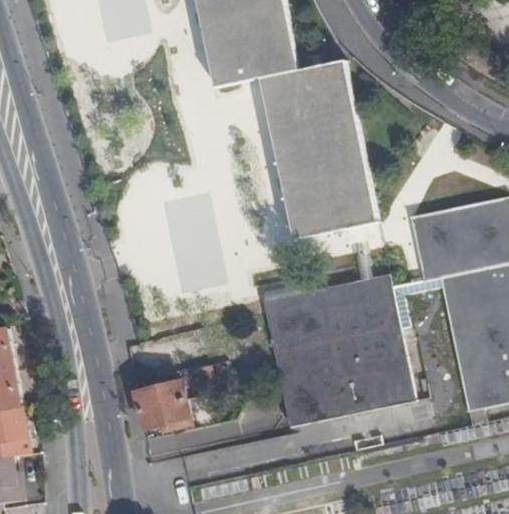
[(293,238),(379,219),(345,60),(299,70),(283,0),(188,0),(204,70),(208,69),(214,88),(260,77),(276,148),(269,150),(286,221),(289,220),(293,238)]
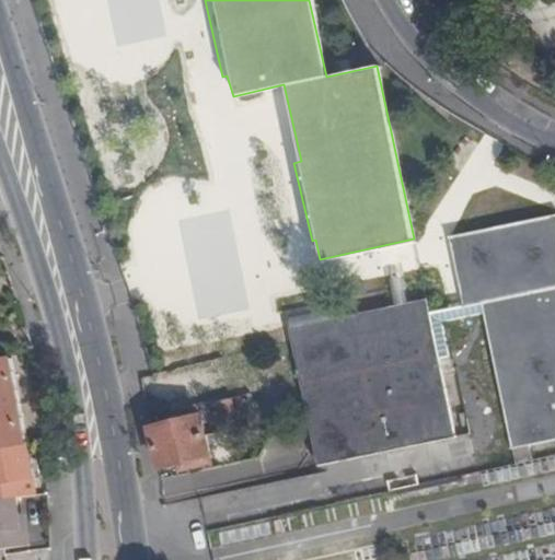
[(496,334),(554,319),(554,213),(450,237),(464,307),(464,308),(481,305),(483,314),(487,336),(496,334)]
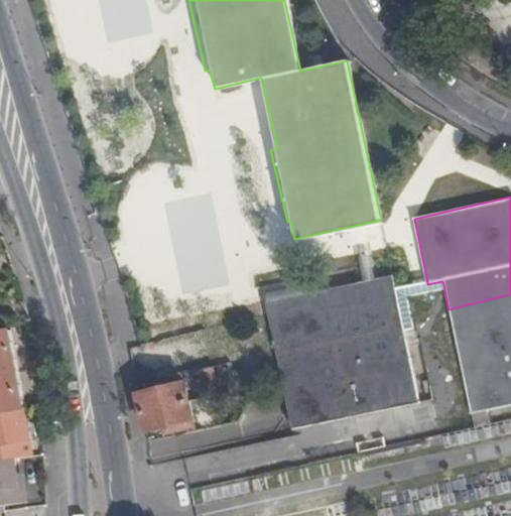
[(368,261),(360,263),(364,280),(372,279),(368,261)]
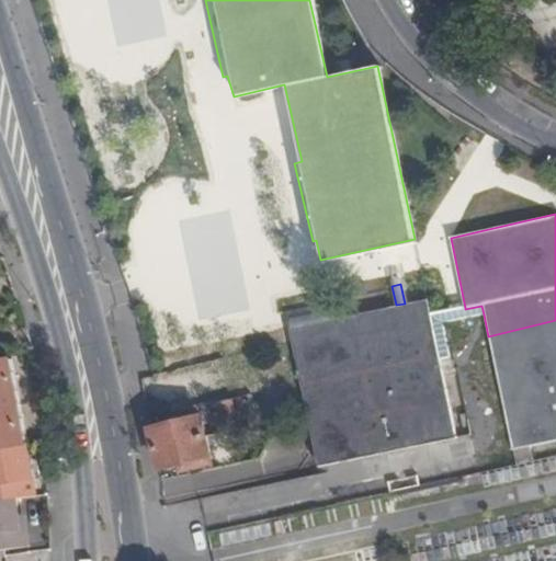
[(290,329),(292,340),(315,333),(326,375),(435,348),(429,317),(424,299),(405,304),(396,305),(309,324),(290,329)]
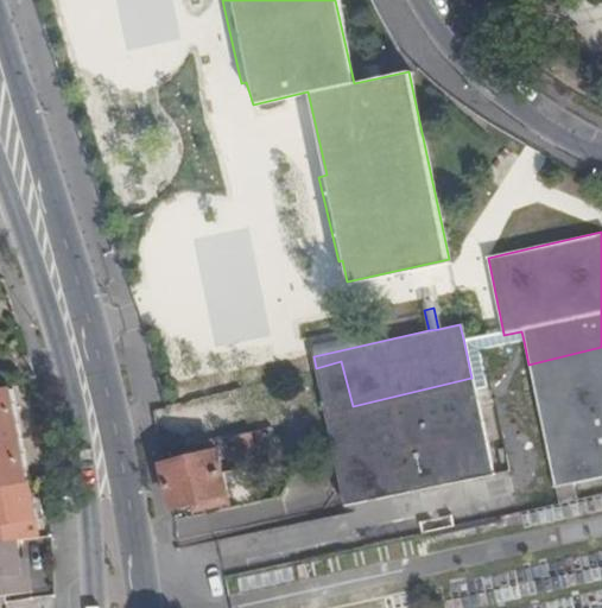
[(504,334),(464,343),(471,378),(475,393),(487,390),(479,352),(524,341),(521,331),(504,335),(504,334)]
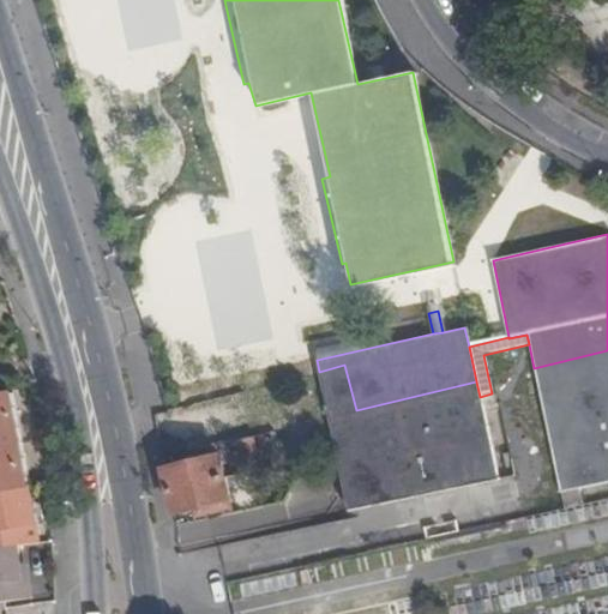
[(336,345),(314,350),(317,360),(338,355),(336,345)]
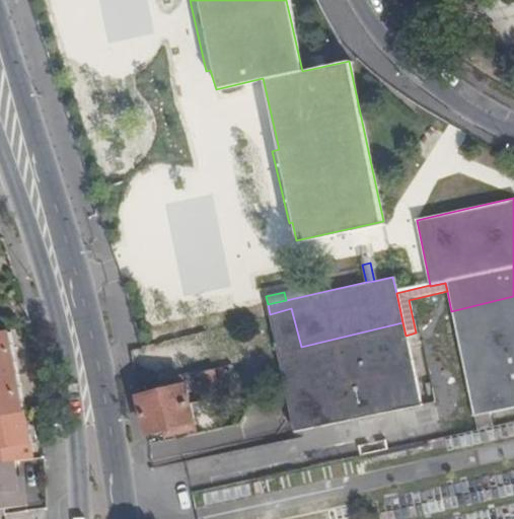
[(451,311),(457,340),(513,325),(513,296),(459,309),(451,311)]
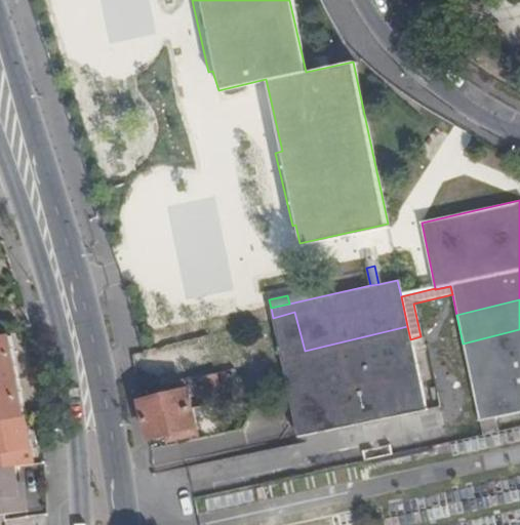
[(273,318),(294,415),(318,409),(311,380),(305,351),(294,312),(273,318)]
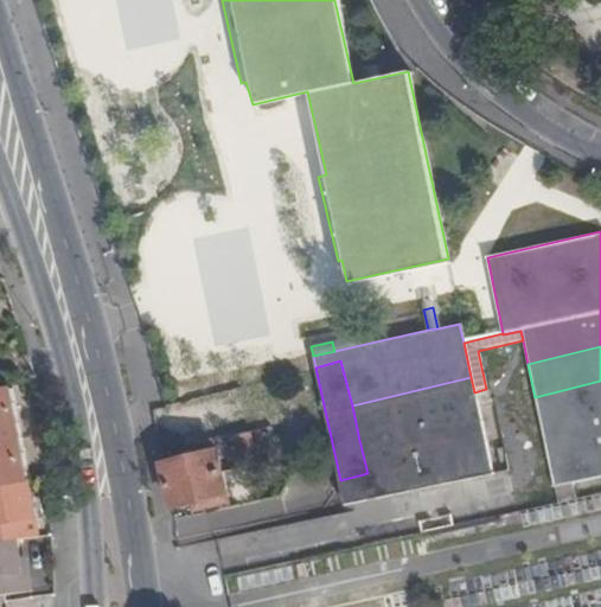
[(359,440),(479,410),(474,393),(471,377),(352,406),(359,440)]
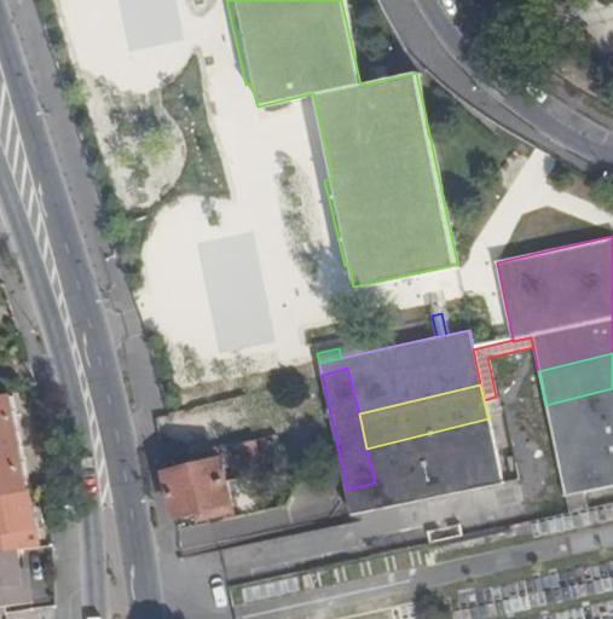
[(612,388),(545,405),(565,498),(612,486),(612,388)]
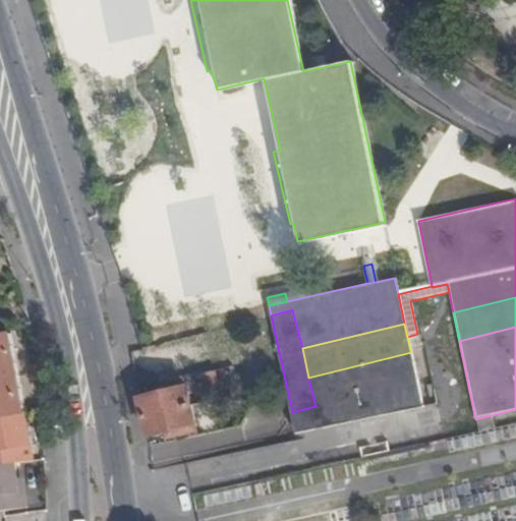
[(0,414),(20,411),(7,335),(0,336),(0,414)]
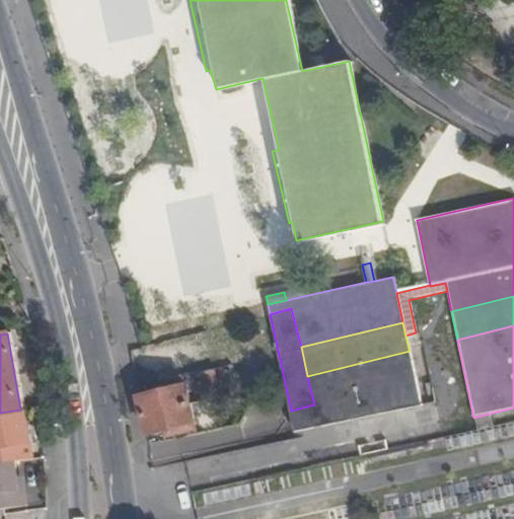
[(314,404),(291,411),(295,430),(421,402),(410,351),(307,376),(314,404)]
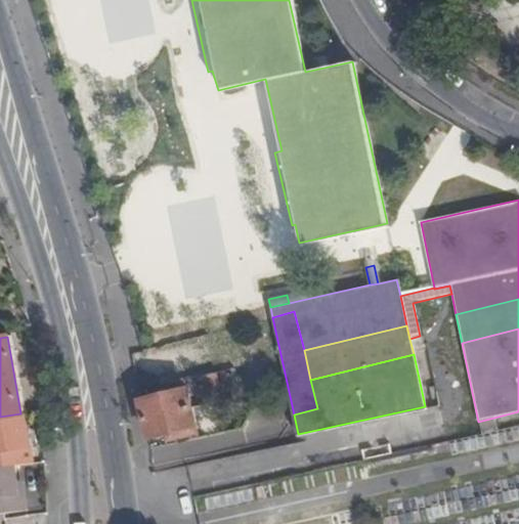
[(277,379),(261,369),(244,398),(260,407),(277,379)]
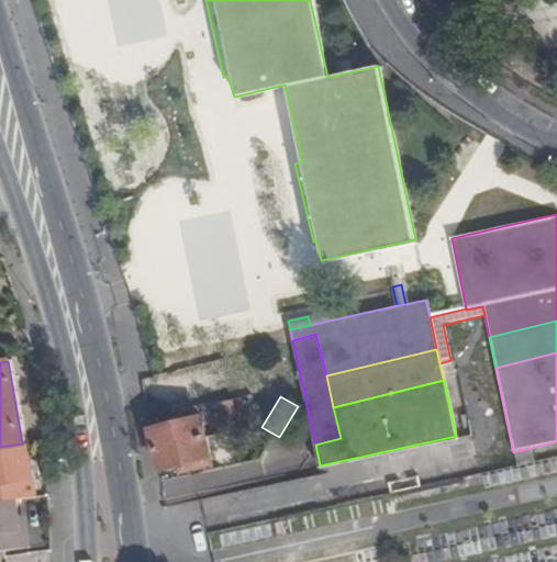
[(222,401),(212,404),(215,415),(235,411),(232,398),(222,401)]
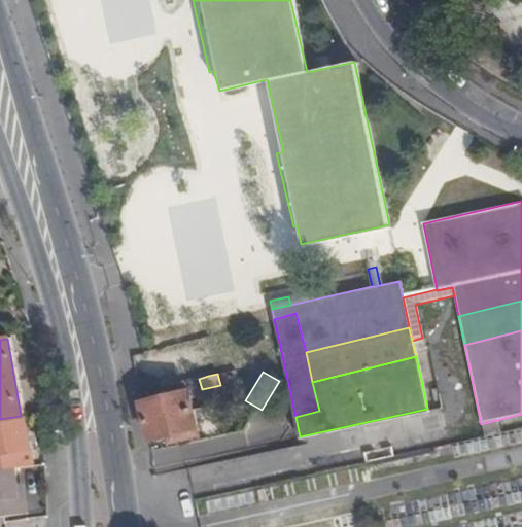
[(188,413),(194,412),(188,392),(180,395),(177,389),(158,394),(159,399),(146,402),(146,406),(147,423),(188,413)]
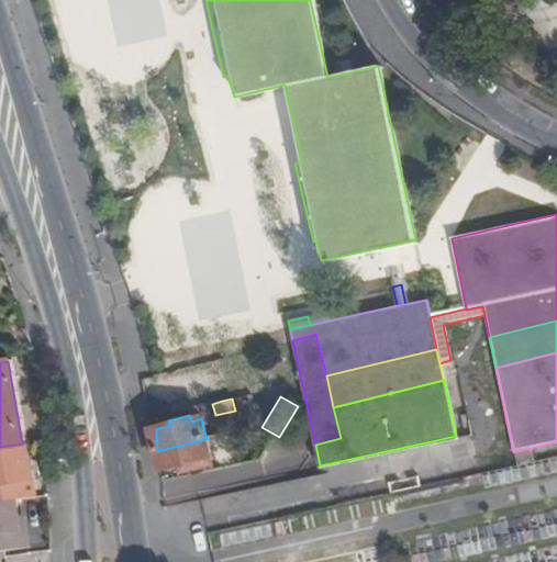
[(149,431),(159,469),(157,451),(156,433),(156,429),(149,431)]
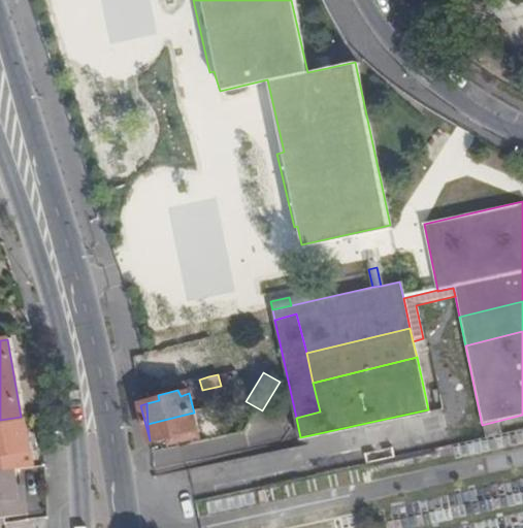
[(148,424),(150,440),(168,436),(170,443),(194,436),(189,414),(148,424)]
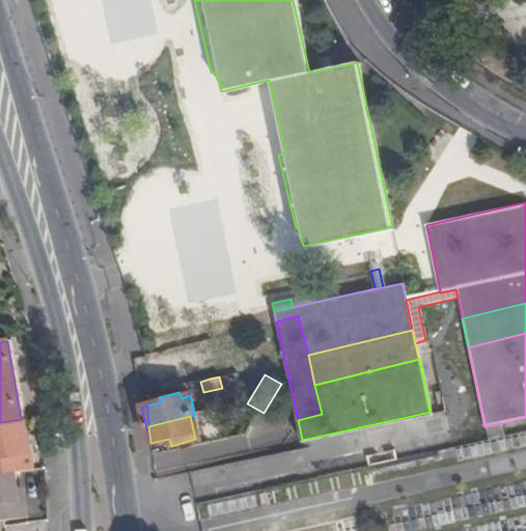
[(0,473),(14,472),(30,470),(25,452),(28,451),(21,419),(0,422),(0,473)]
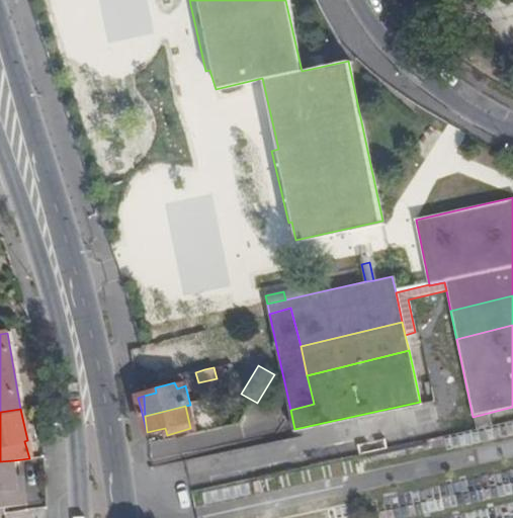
[(17,490),(13,460),(0,461),(0,510),(26,507),(24,490),(17,490)]
